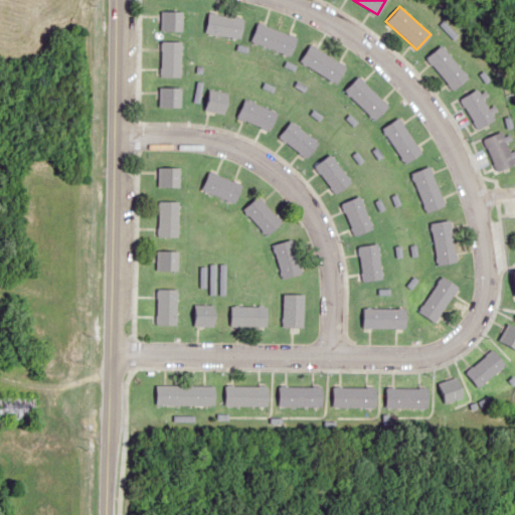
[(182,30),(182,10),(161,10),(161,30),(182,30)]
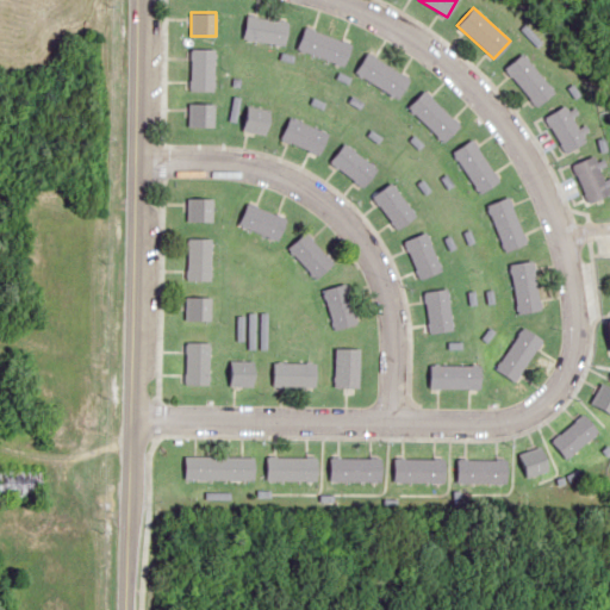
[(243,37),(285,45),(288,22),(248,13),(243,37)]
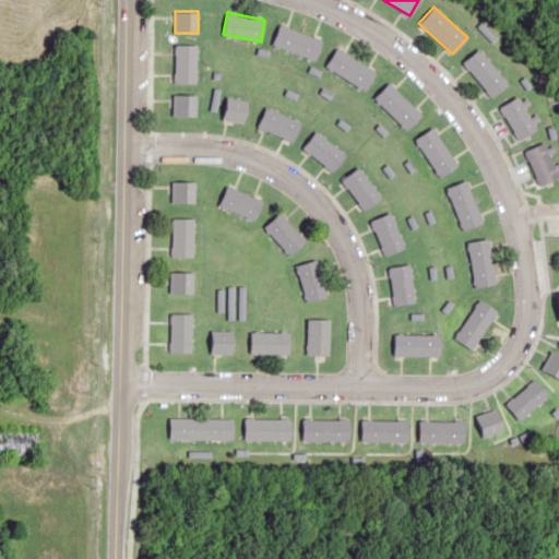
[(316,59),(322,38),(280,24),(272,45),(316,59)]
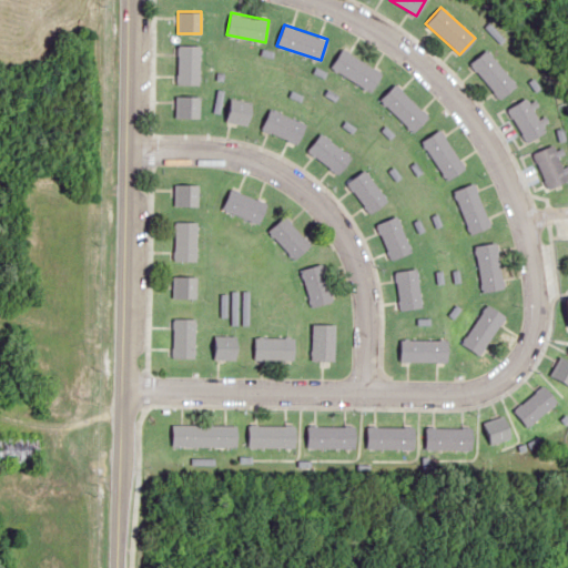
[(200,84),(200,44),(178,44),(178,84),(200,84)]
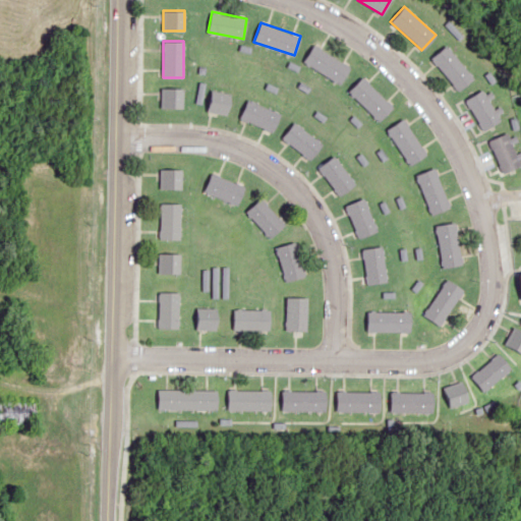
[(339,84),(350,68),(314,44),(303,60),(339,84)]
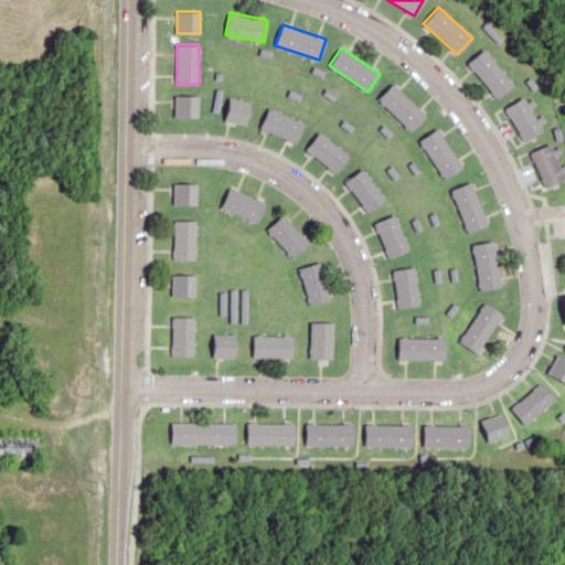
[(514,84),(483,49),(467,63),(497,98),(514,84)]
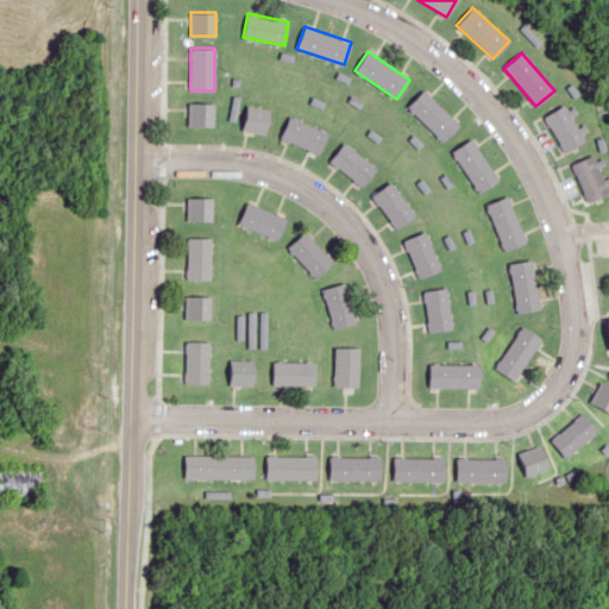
[(458,125),(422,89),(406,106),(441,142),(458,125)]
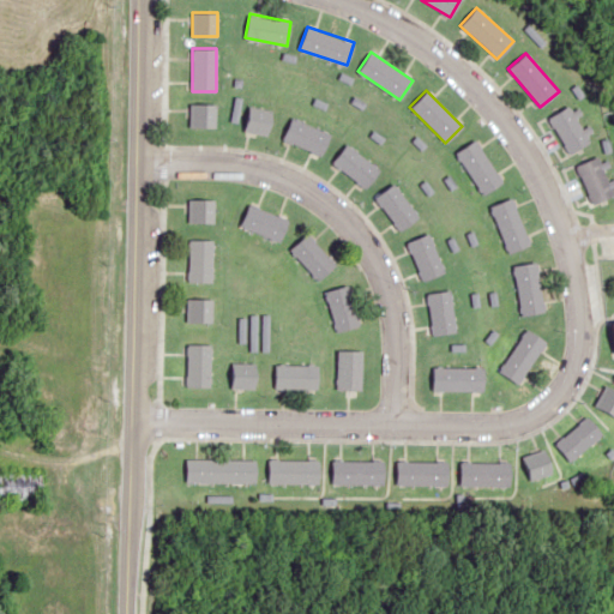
[(216,127),(216,103),(191,103),(191,127),(216,127)]
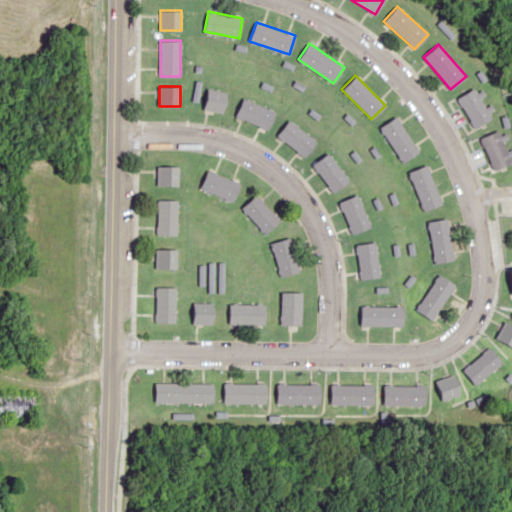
[(457,97),(474,128),(491,118),(474,88),(457,97)]
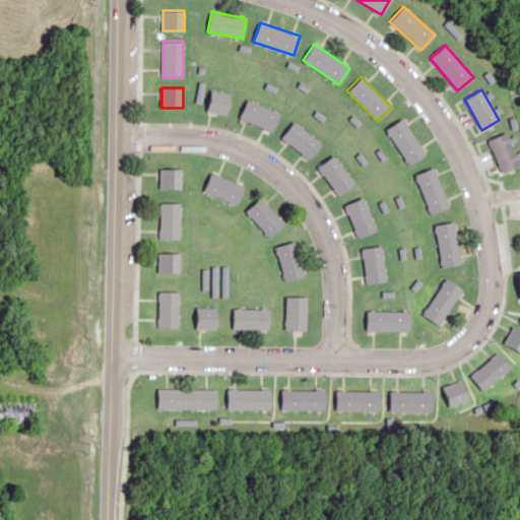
[(272,131),(280,113),(248,99),(240,117),(272,131)]
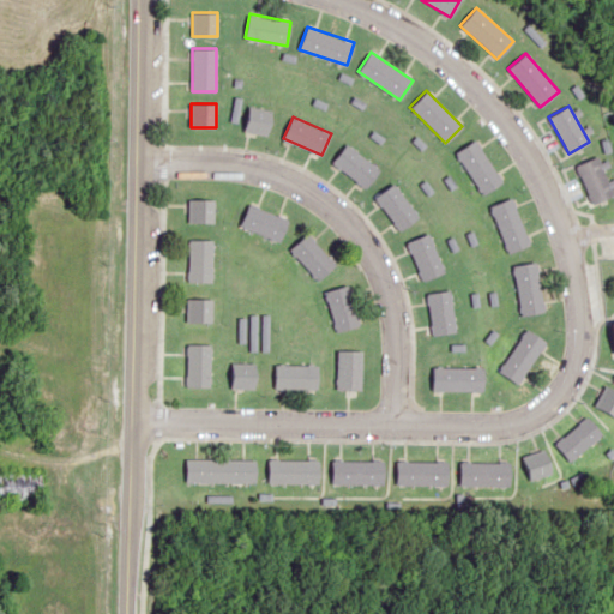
[(481,194),(501,182),(476,139),(456,151),(481,194)]
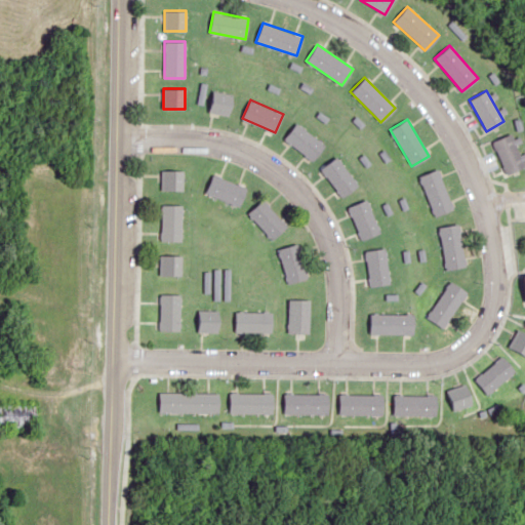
[(283,138),(313,160),(325,145),(295,122),(283,138)]
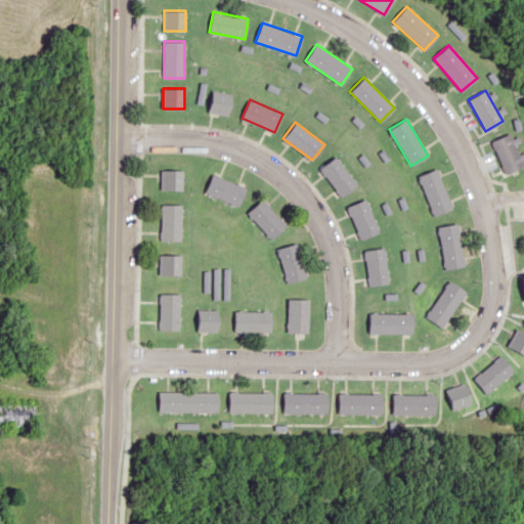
[(523,166),(510,133),(491,141),(505,174),(523,166)]
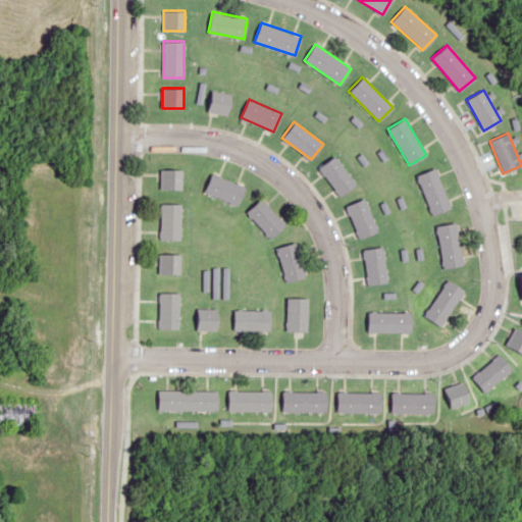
[(318,168),(340,196),(356,184),(334,155),(318,168)]
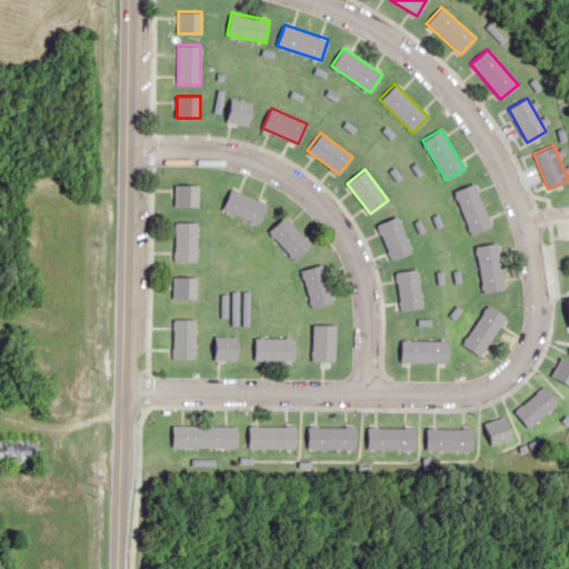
[(199,207),(199,183),(175,183),(175,207),(199,207)]
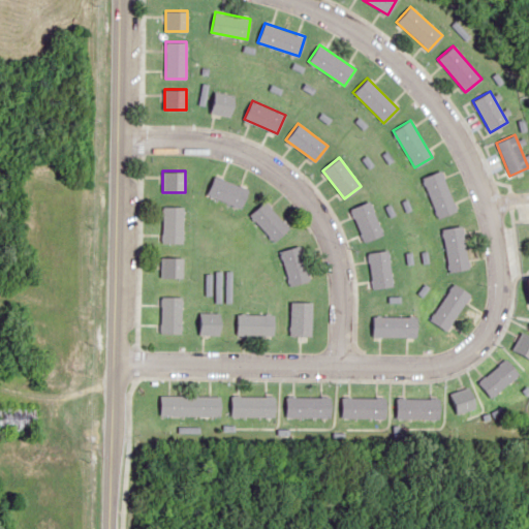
[(456,211),(440,170),(422,178),(436,218),(456,211)]
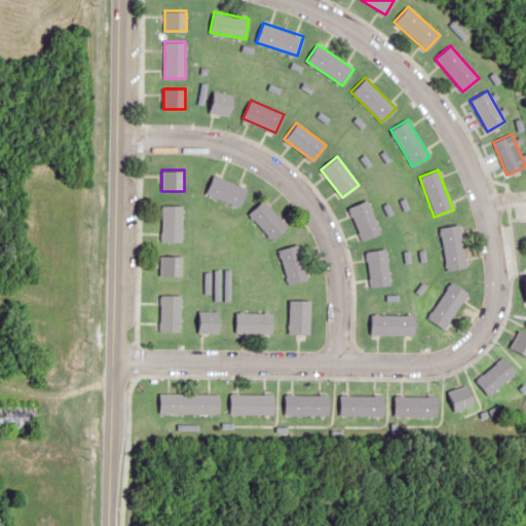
[(240,207),(248,187),(213,175),(205,194),(240,207)]
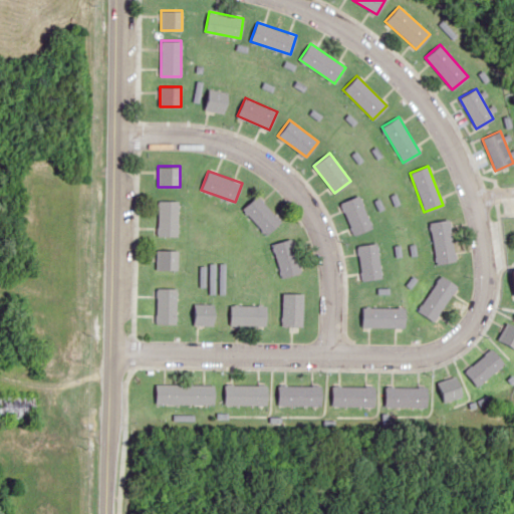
[(281,220),(257,195),(242,210),(267,235),(281,220)]
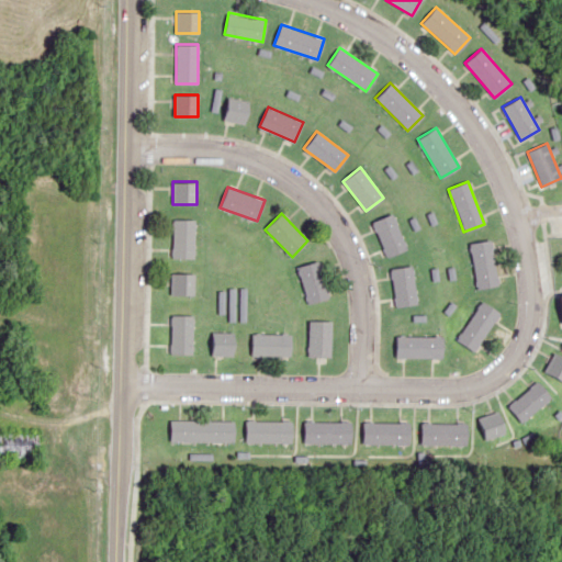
[(406,248),(393,213),(373,221),(386,256),(406,248)]
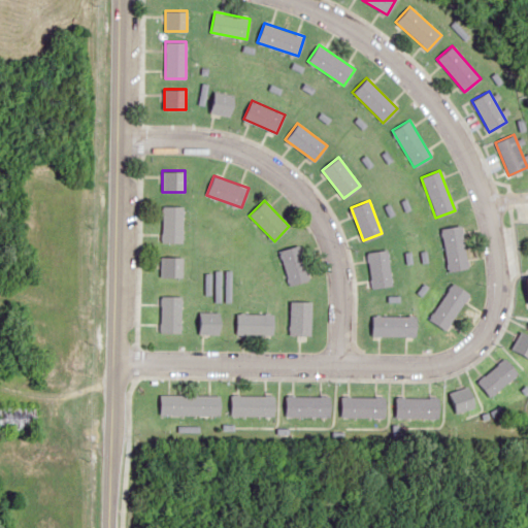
[(184,241),(184,205),(162,205),(162,241),(184,241)]
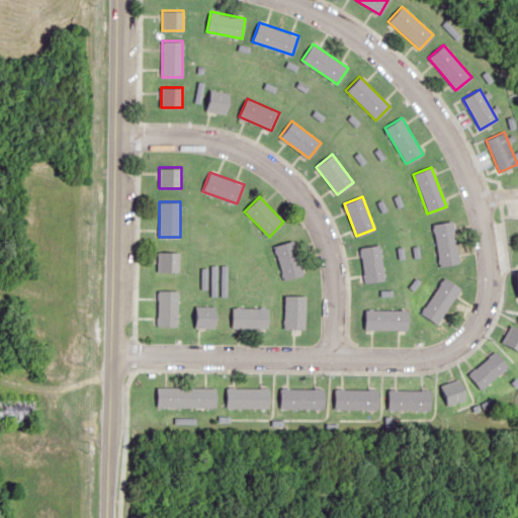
[(459,262),(451,220),(431,224),(439,265),(459,262)]
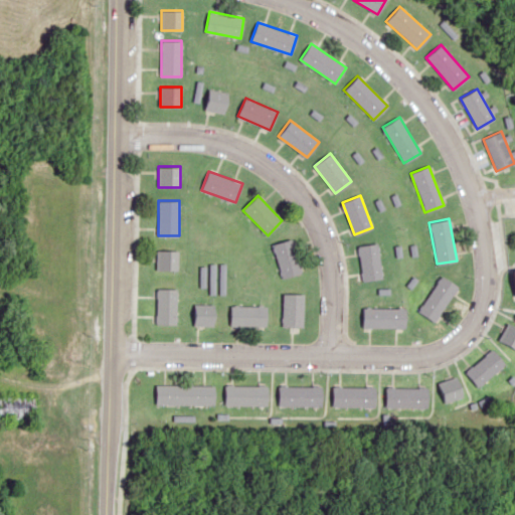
[(302,273),(292,238),(272,244),(282,278),(302,273)]
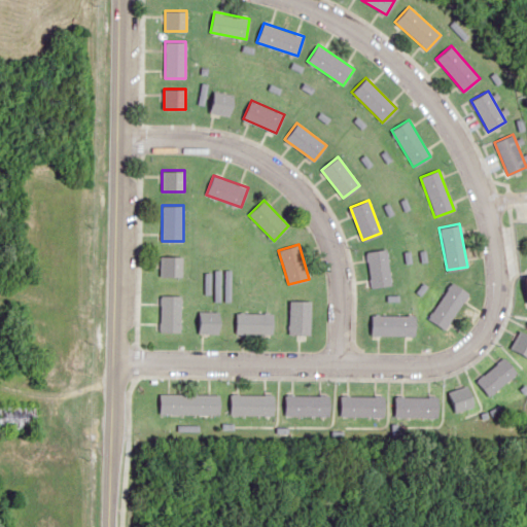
[(390,285),(387,249),(367,251),(370,287),(390,285)]
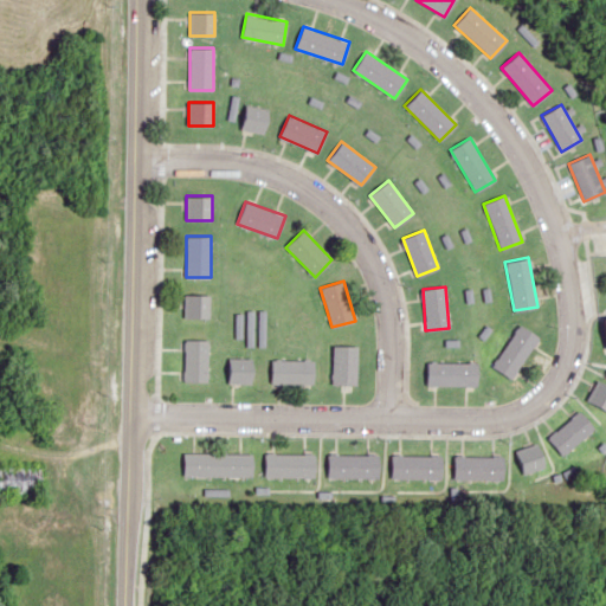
[(208,317),(208,295),(184,295),(184,317),(208,317)]
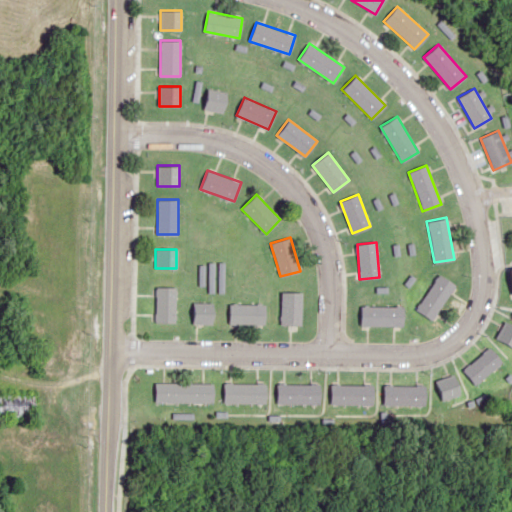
[(455,285),(439,273),(414,308),(430,319),(455,285)]
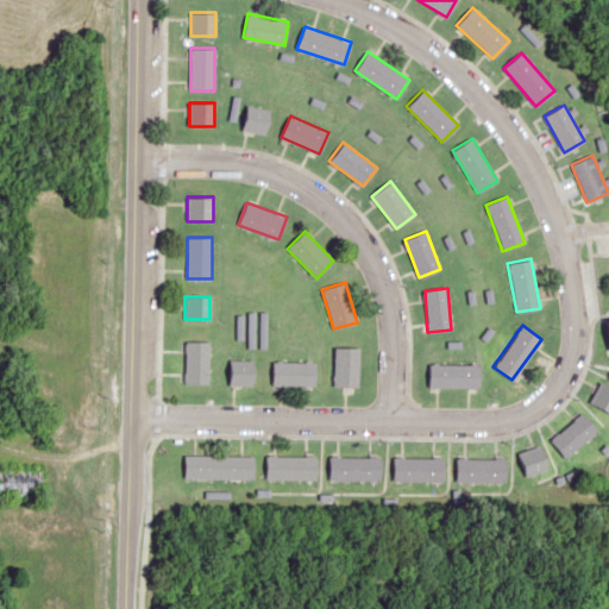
[(209,384),(209,341),(184,341),(184,384),(209,384)]
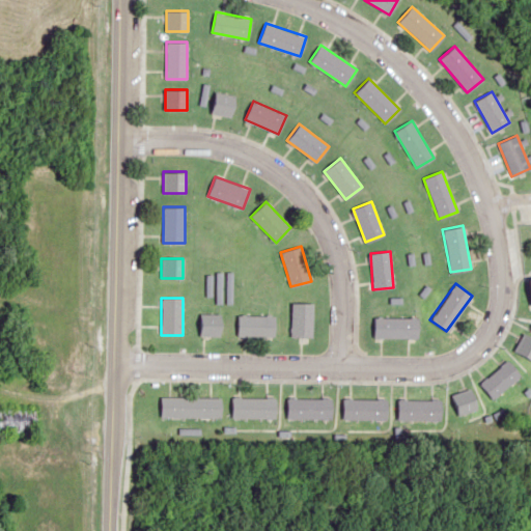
[(291,303),(291,337),(313,337),(313,303),(291,303)]
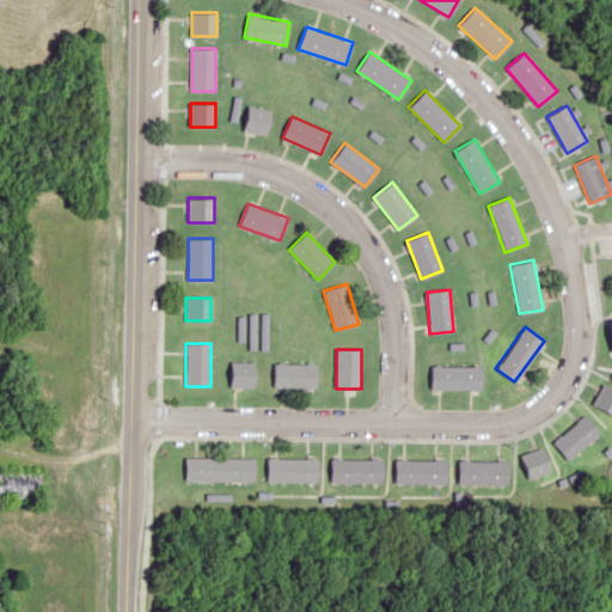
[(318,363),(274,363),(274,387),(318,387),(318,363)]
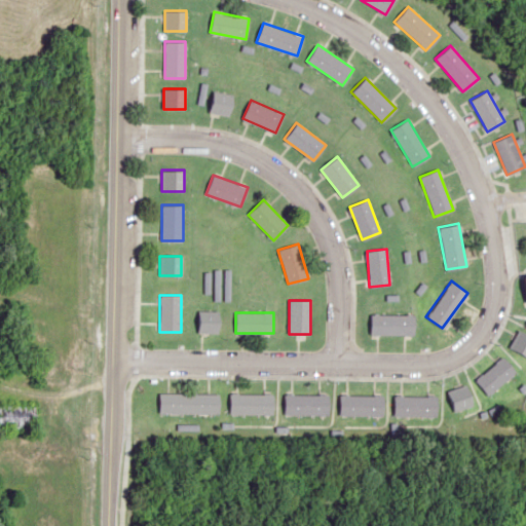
[(414,335),(415,314),(370,314),(370,334),(414,335)]
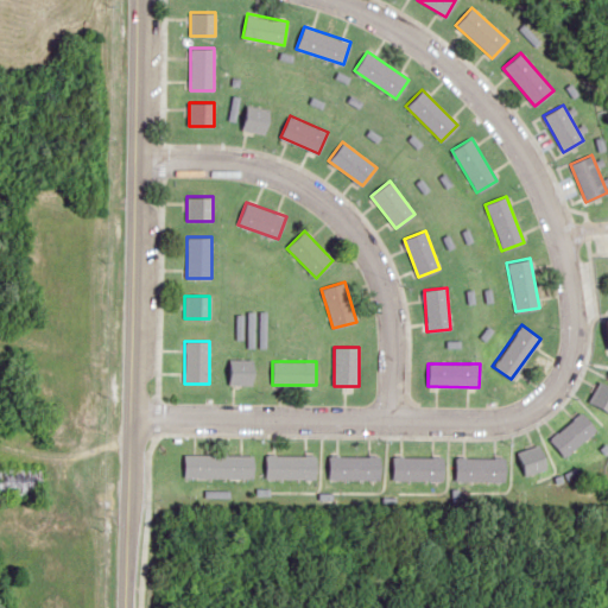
[(257,368),(229,368),(229,385),(257,385),(257,368)]
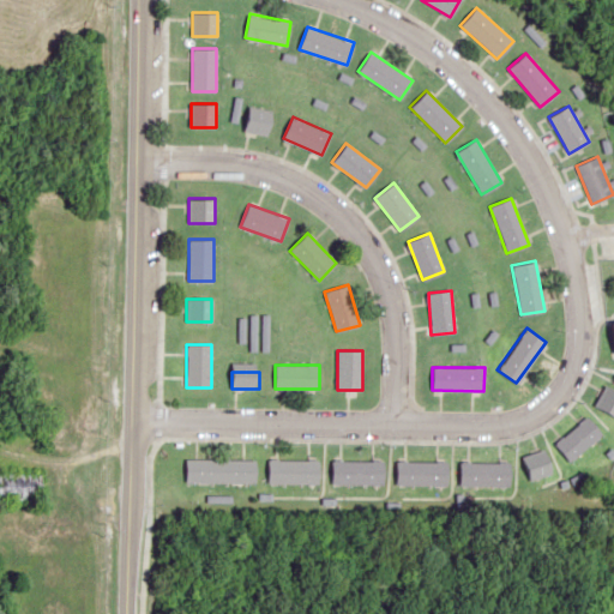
[(613,415),(613,389),(603,384),(594,405),(613,415)]
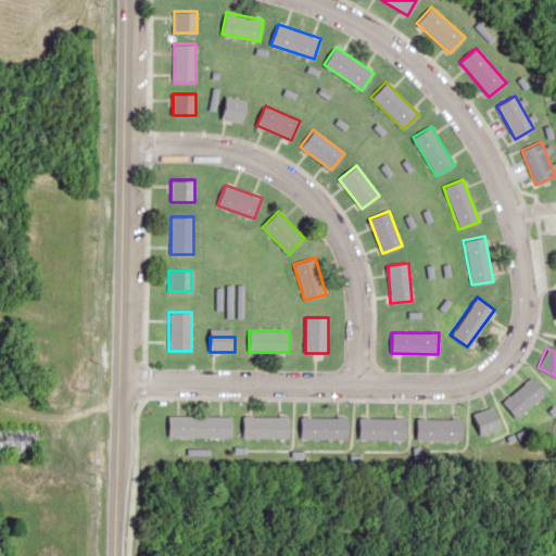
[(501,401),(514,417),(544,392),(531,376),(501,401)]
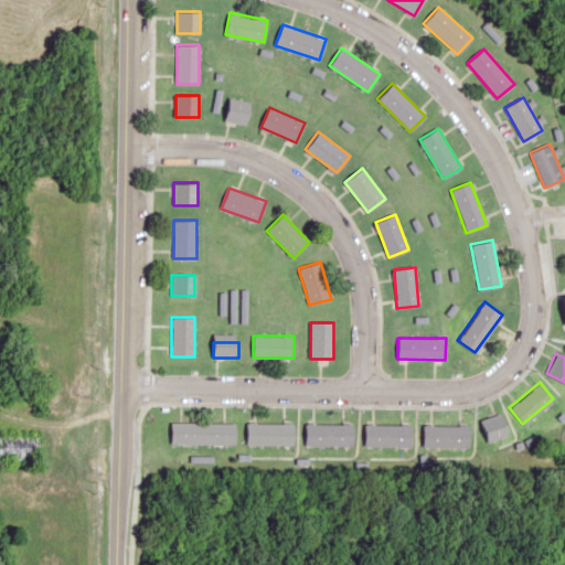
[(484,443),(508,435),(500,412),(478,419),(484,443)]
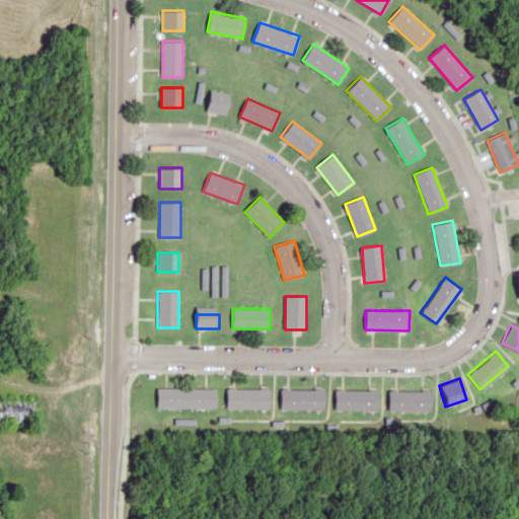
[(155,408),(215,409),(215,389),(155,387),(155,408)]
